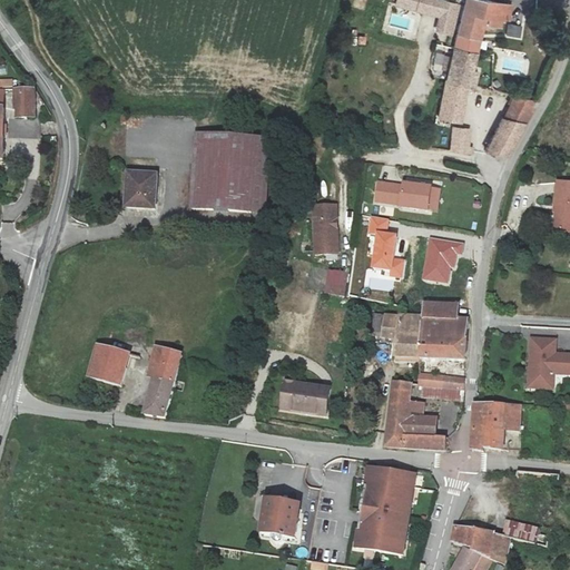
[(458,37),(464,6),(441,0),(397,0),(396,5),(439,17),(436,31),(458,37)]
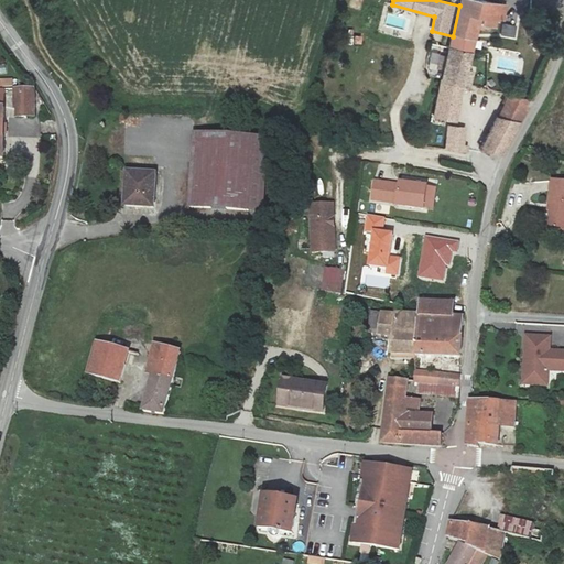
[(453,36),(451,47),(472,53),(477,28),(480,28),(481,24),(492,26),(494,20),(502,21),(505,7),(470,0),(461,0),(459,6),(453,36)]
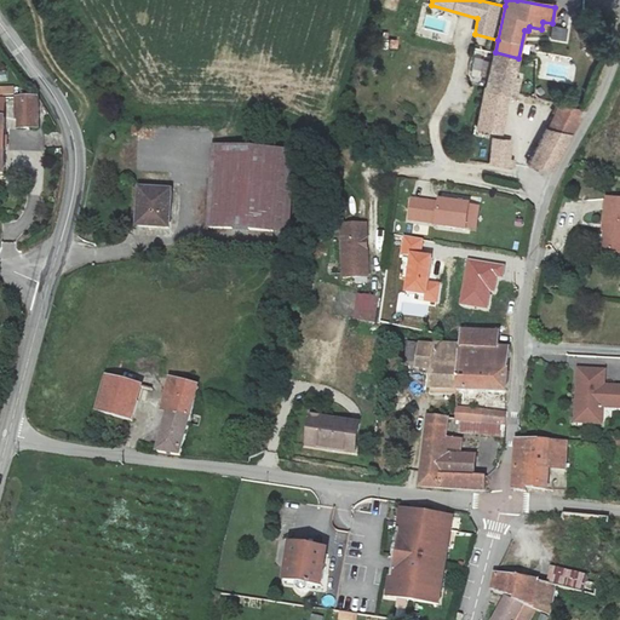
[(518,58),(495,52),(493,62),(476,58),(474,72),(489,76),(478,130),(501,133),(509,104),(512,105),(518,81),(512,80),(518,58)]
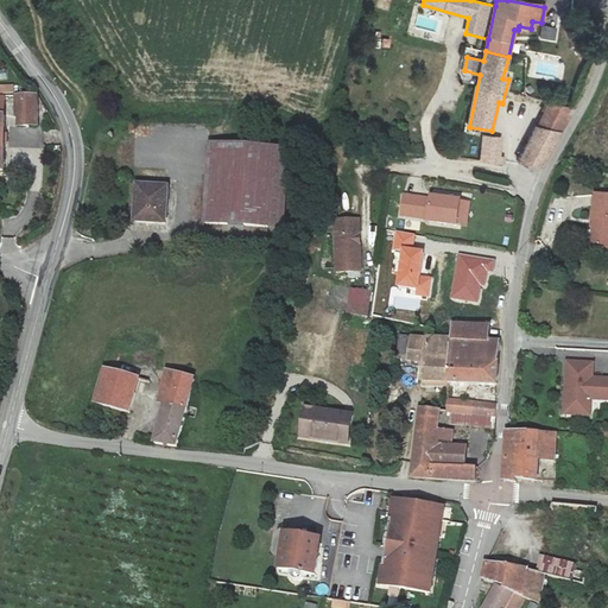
[(0,83),(0,92),(12,94),(14,86),(0,83)]
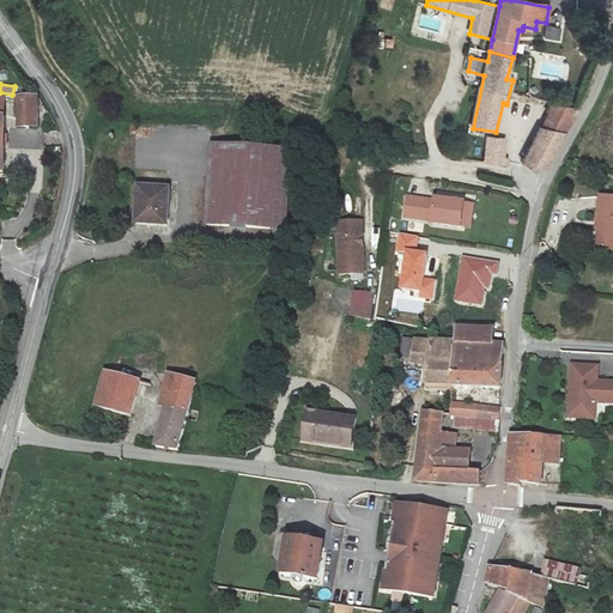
[(37,95),(16,95),(16,125),(37,125),(37,95)]
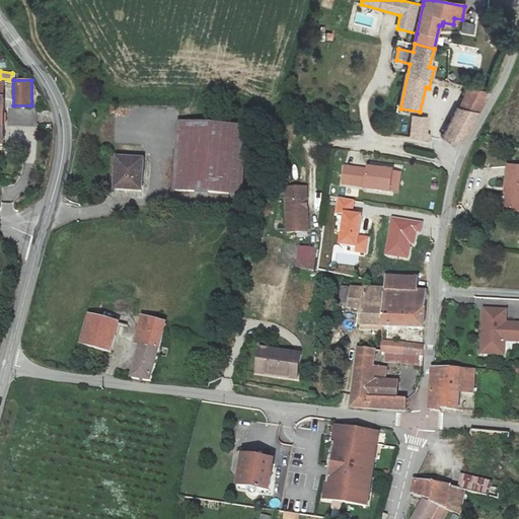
[(484,107),(491,92),(467,86),(442,138),(464,143),(484,107)]
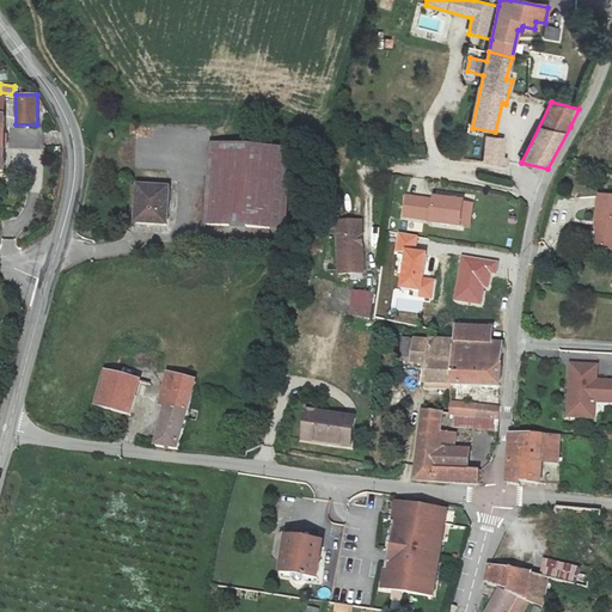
[(487,138),(484,163),(506,165),(507,159),(503,158),(503,140),(487,138)]
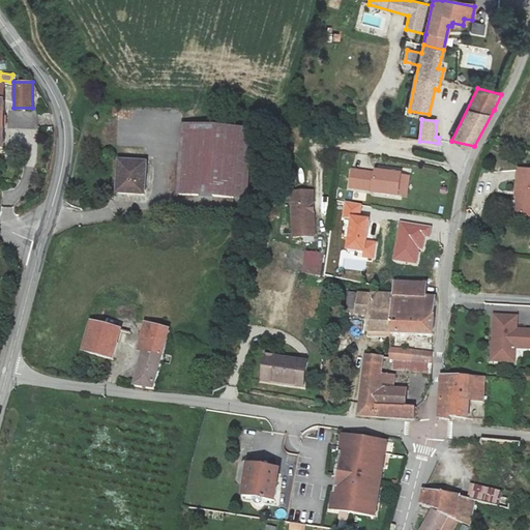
[(249,126),(182,122),(178,194),(244,198),(249,126)]
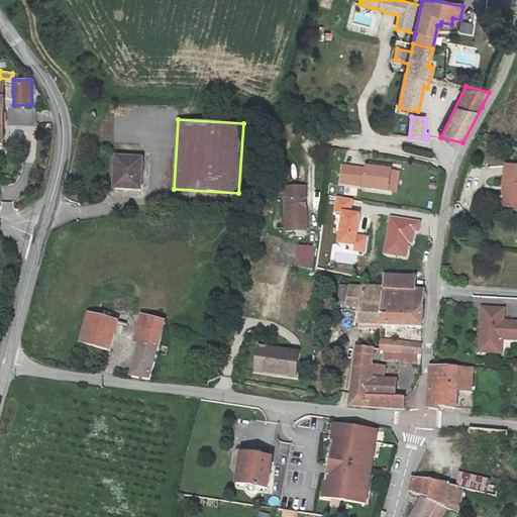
[(142,157),(115,154),(113,188),(141,189),(142,157)]
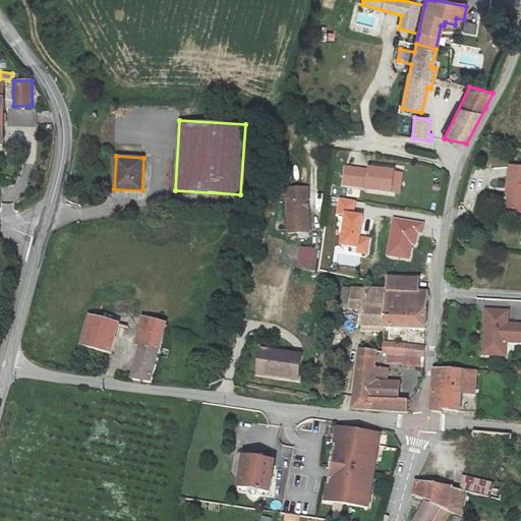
[(510,186),(507,209),(520,210),(520,165),(510,165),(507,186),(510,186)]
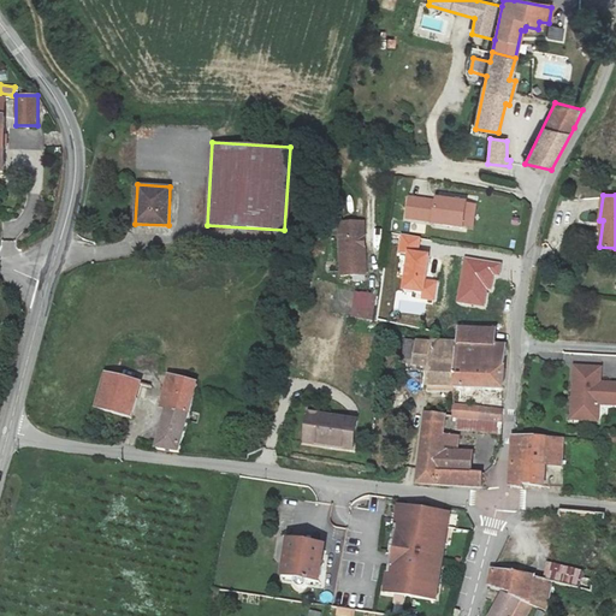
[(474,202),(436,197),(436,200),(408,196),(406,215),(433,219),(433,221),(471,226),(474,202)]
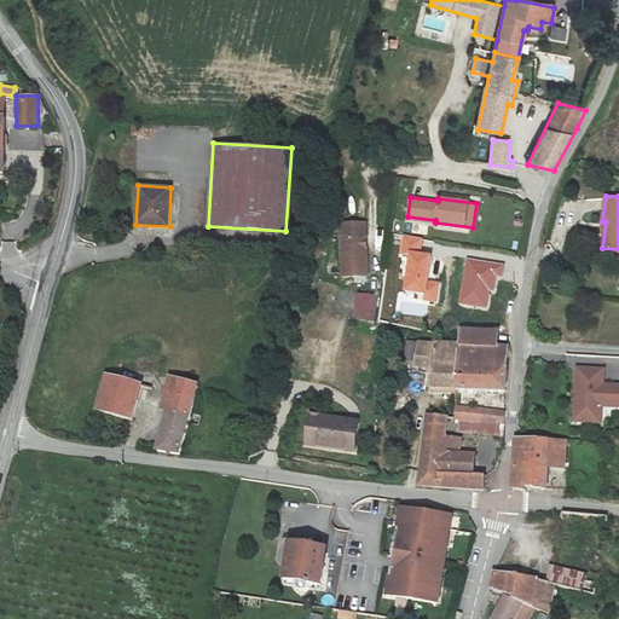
[(364,221),(339,223),(342,276),(366,275),(365,246),(363,246),(362,238),(365,238),(364,221)]
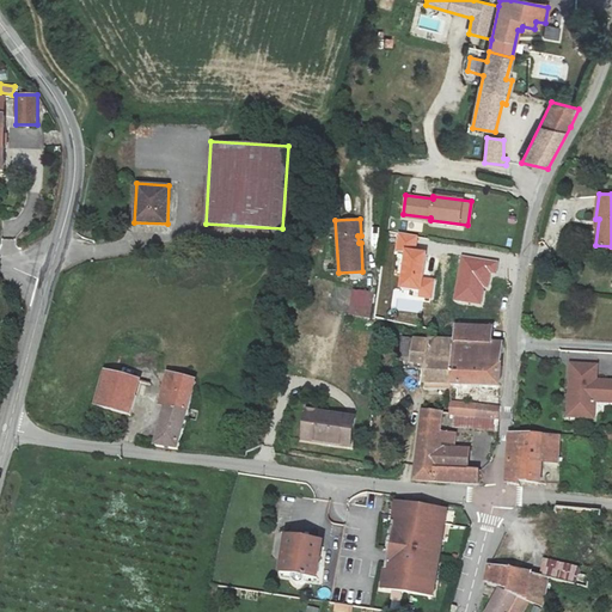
[(402,287),(420,289),(418,297),(433,299),(434,280),(421,279),(424,251),(415,250),(417,236),(398,233),(397,250),(405,251),(402,287)]
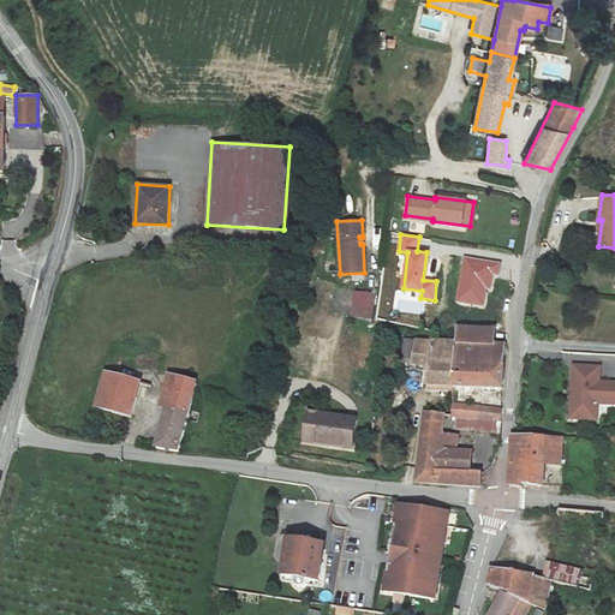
[(497,274),(499,264),(464,258),(458,300),(483,304),(487,288),(490,288),(493,274),(497,274)]
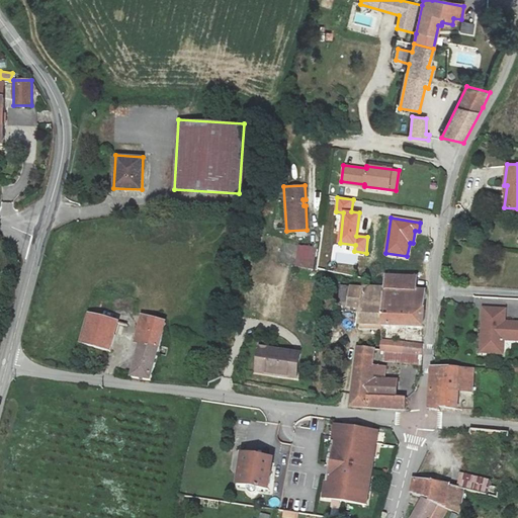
[(298,246),(295,266),(314,269),(317,249),(298,246)]
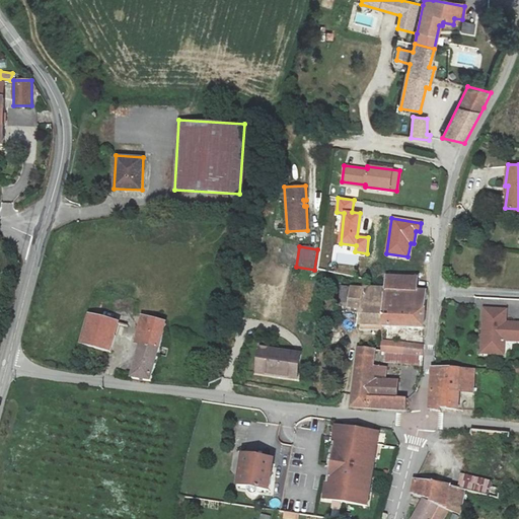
[(382,282),(381,289),(380,326),(379,338),(384,338),(384,327),(422,328),(422,317),(424,291),(411,291),(412,278),(382,276),(382,282)]
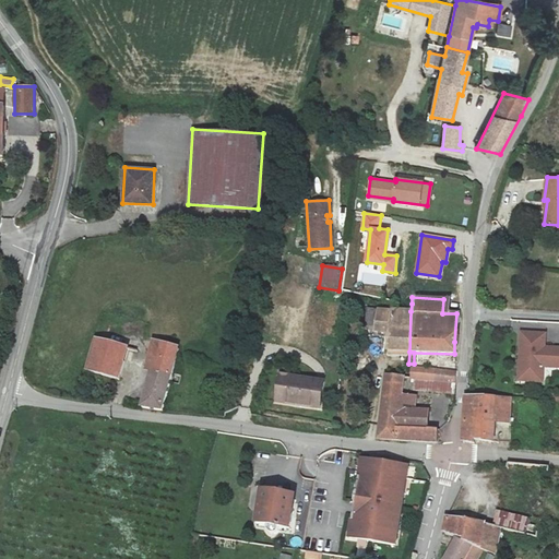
[(409,352),(411,311),(363,309),(358,356),(361,356),(360,365),(370,366),(372,329),(385,329),(385,352),(409,352)]
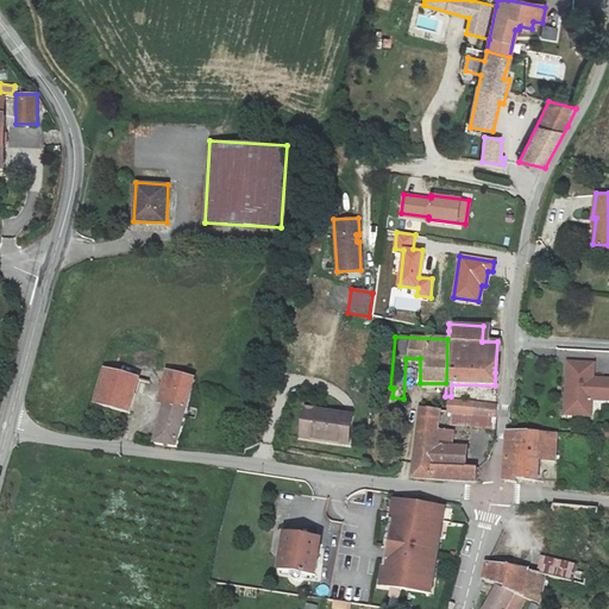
[(608,377),(592,377),(592,362),(566,360),(564,413),(591,414),(591,399),(608,399),(608,377)]
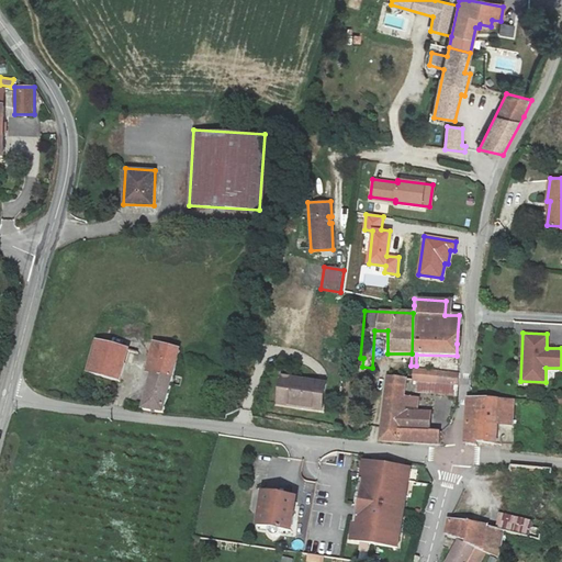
[(97,340),(88,371),(117,380),(126,348),(97,340)]
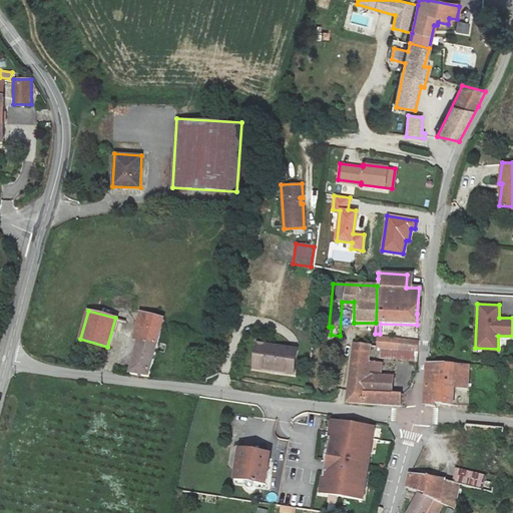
[(138,340),(130,374),(150,377),(164,315),(139,311),(132,338),(138,340)]
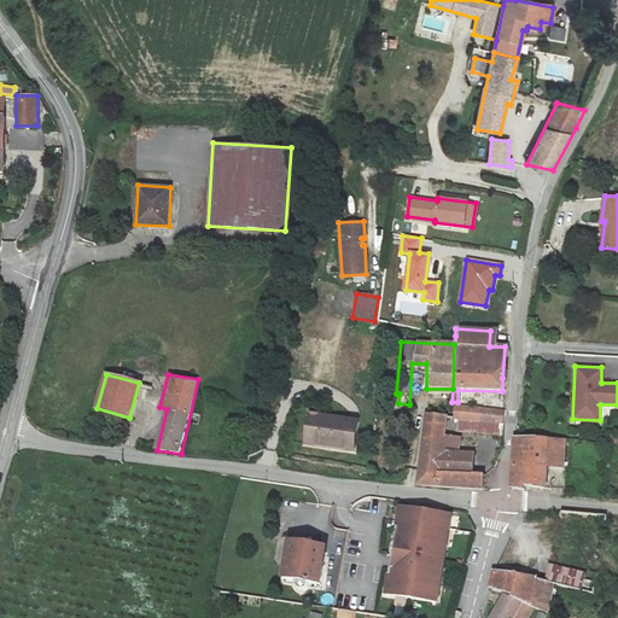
[(450,418),(502,423),(502,410),(452,407),(450,418)]
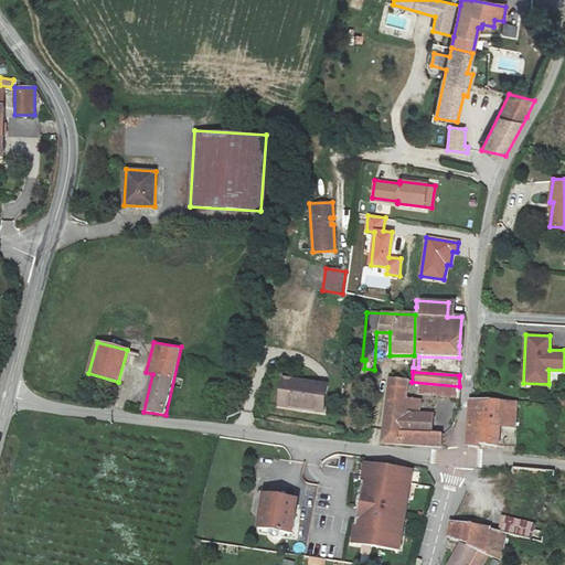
[(327,384),(283,379),(279,403),(302,405),(302,408),(323,411),(327,384)]
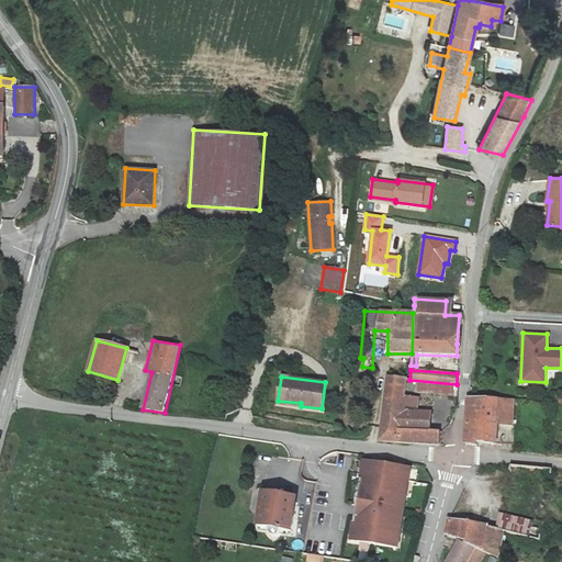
[(440,436),(427,435),(398,433),(400,402),(401,381),(383,381),(382,393),(379,446),(440,447),(440,436)]
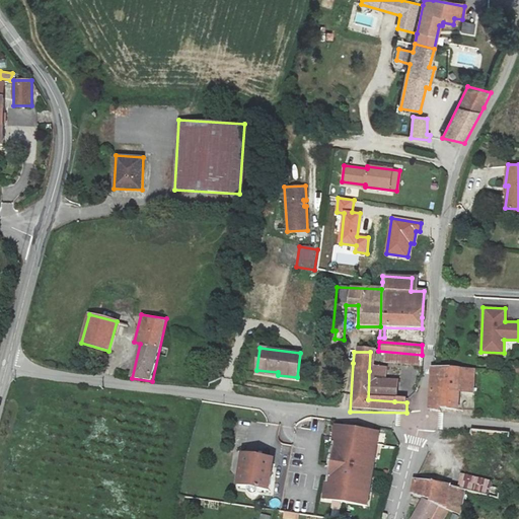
[(431,408),(441,410),(442,406),(458,409),(459,392),(472,392),(474,368),(433,366),(433,367),(431,408)]
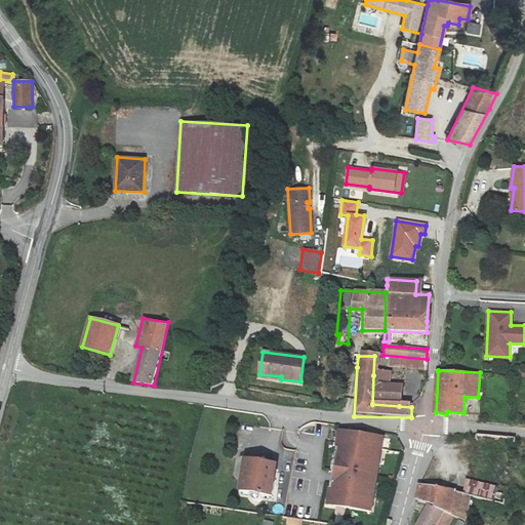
[(372,404),(399,406),(399,377),(373,375),(372,404)]
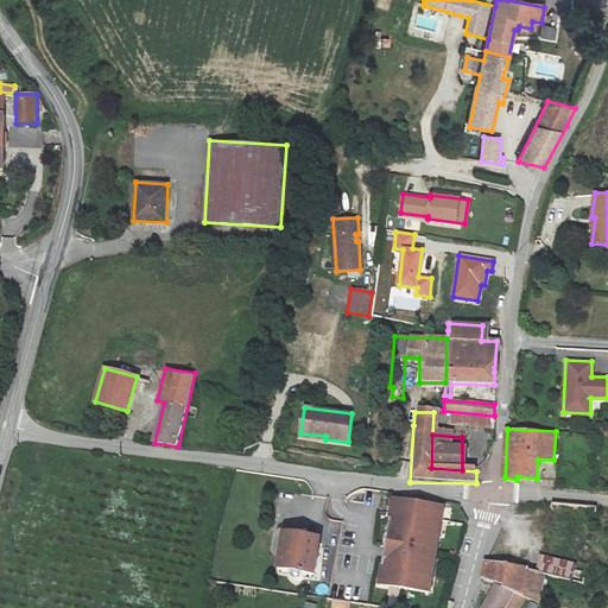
[(386,512),(371,594),(419,601),(424,580),(435,520),(386,512)]
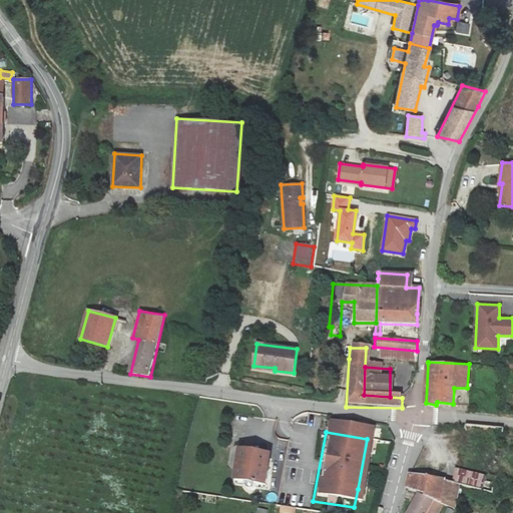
[(247,490),(259,491),(261,478),(257,477),(260,460),(231,456),(226,487),(235,488),(236,490),(236,492),(237,494),(239,495),(242,496),(245,495),(246,493),(247,490)]
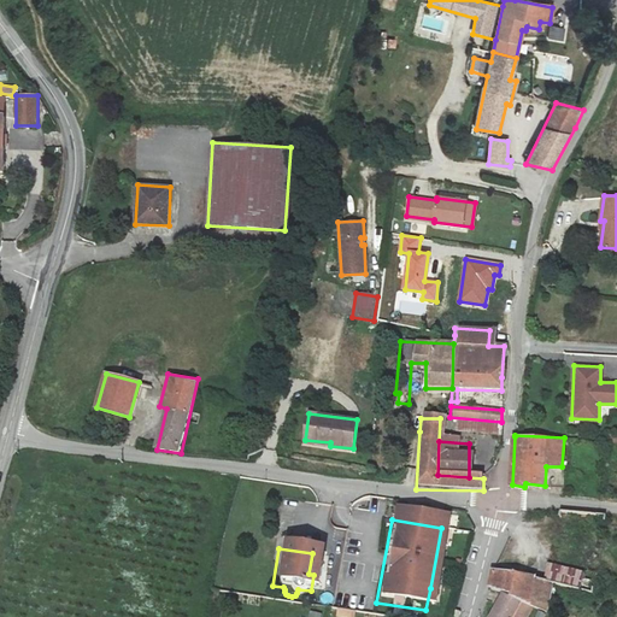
[(547,563),(545,581),(581,587),(583,569),(547,563)]
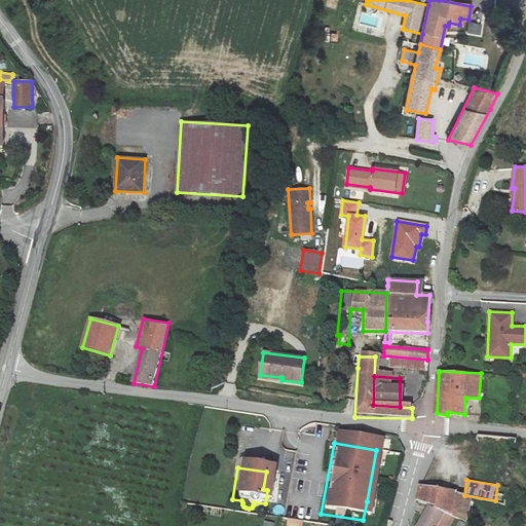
[(416,497),(446,511),(453,515),(455,490),(420,482),(416,497)]
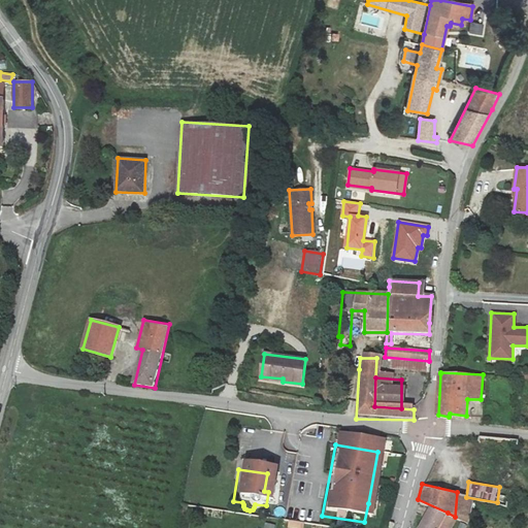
[(438,527),(448,513),(418,499),(413,518),(419,526),(418,527),(438,527)]
